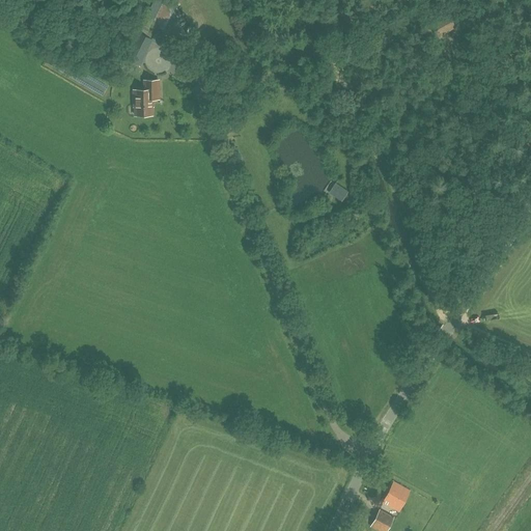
[(187,47),(178,42),(163,32),(171,12),(166,10),(169,3),(164,0),(155,0),(127,59),(139,65),(151,40),(188,60),(191,55),(187,47)]
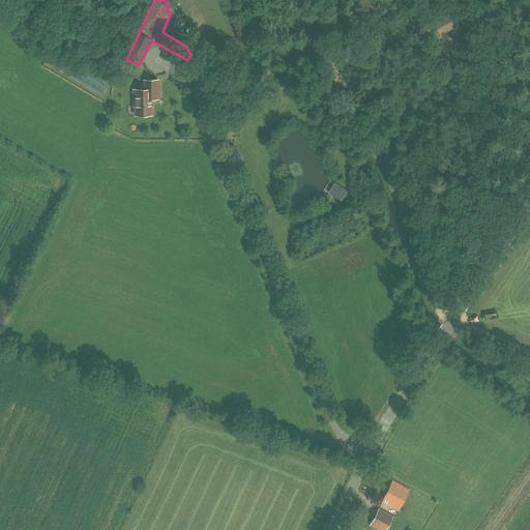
[(447,15),(430,25),(436,36),(453,26),(447,15)]
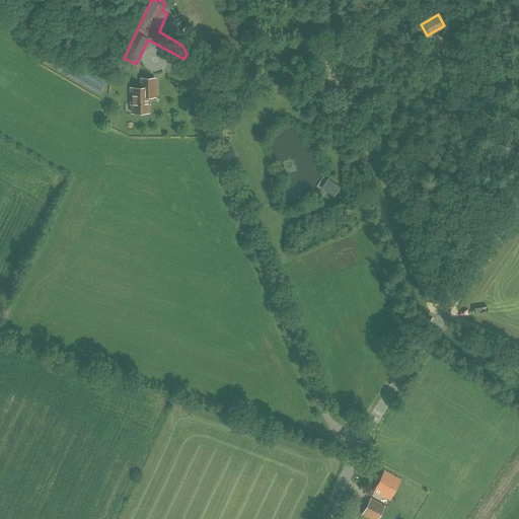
[(141,88),(130,88),(131,103),(132,103),(132,113),(149,113),(149,103),(150,103),(150,96),(155,96),(155,78),(141,79),(141,88)]
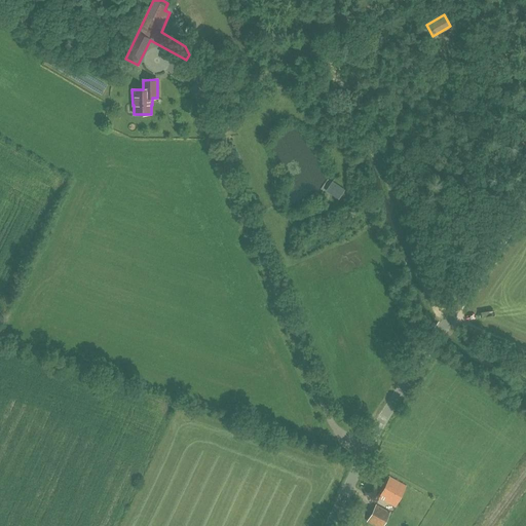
[(335,183),(329,191),(338,198),(344,190),(335,183)]
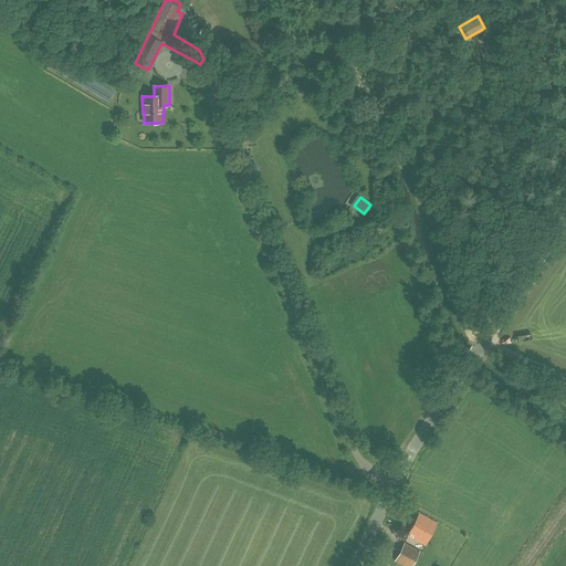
[(426,545),(437,523),(419,514),(408,535),(426,545)]
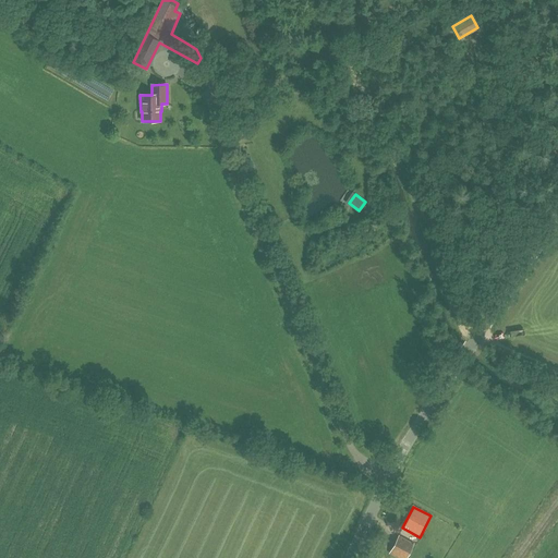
[(397,557),(407,557),(415,543),(399,535),(389,554),(397,557)]
